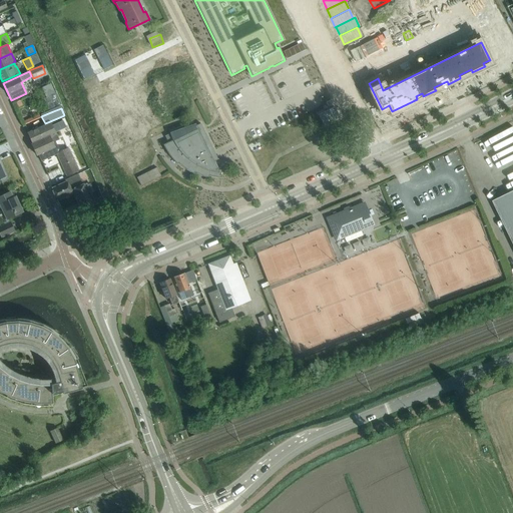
[(32,144),(55,133),(51,123),(50,122),(27,132),(32,144)]
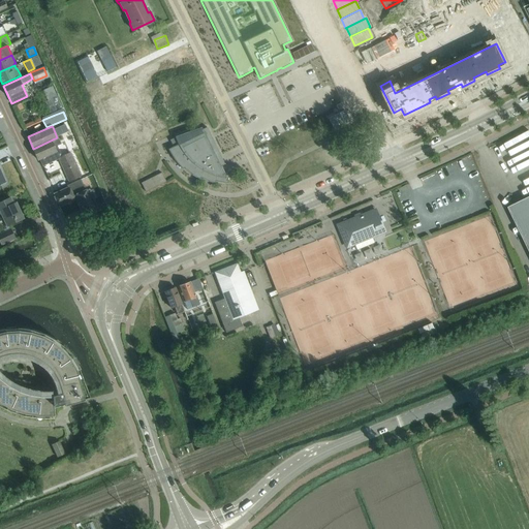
[(200,178),(203,179),(206,180),(209,181),(212,182),(215,183),(215,181),(221,182),(227,183),(228,176),(225,175),(221,166),(224,164),(207,127),(197,131),(200,138),(182,147),(181,144),(167,149),(169,153),(173,157),(175,160),(179,165),(182,169),(184,167),(185,168),(188,172),(191,174),(195,177),(199,179),(200,178)]
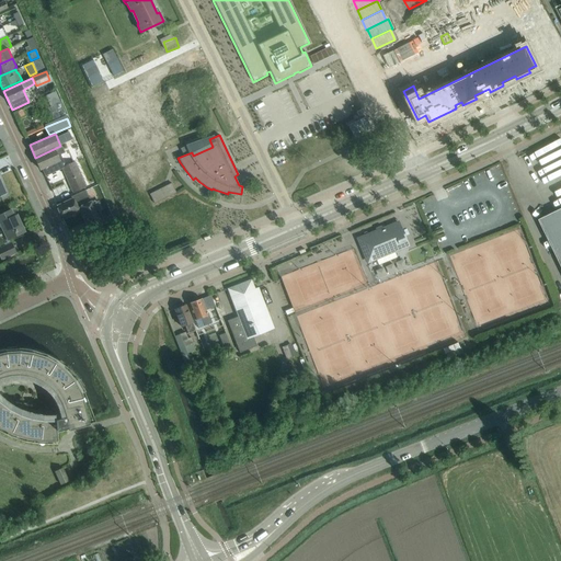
[(56,156),(64,152),(60,146),(35,158),(34,158),(39,170),(59,161),(56,156)]
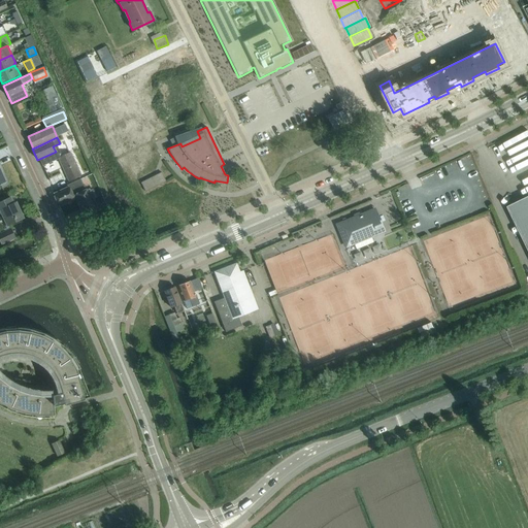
[(145,144),(134,151),(139,162),(152,156),(145,144)]
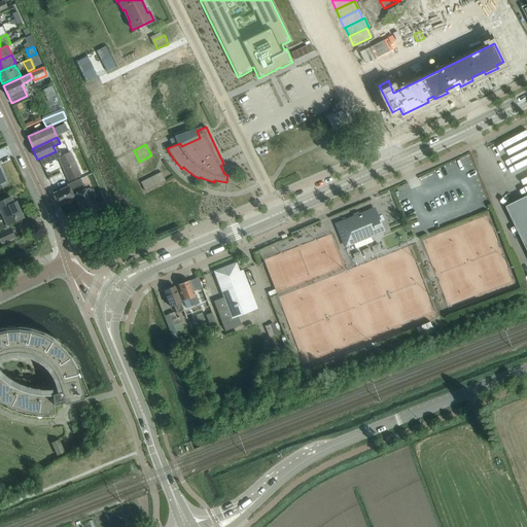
[(59,157),(68,180),(84,173),(78,159),(73,162),(69,152),(59,157)]
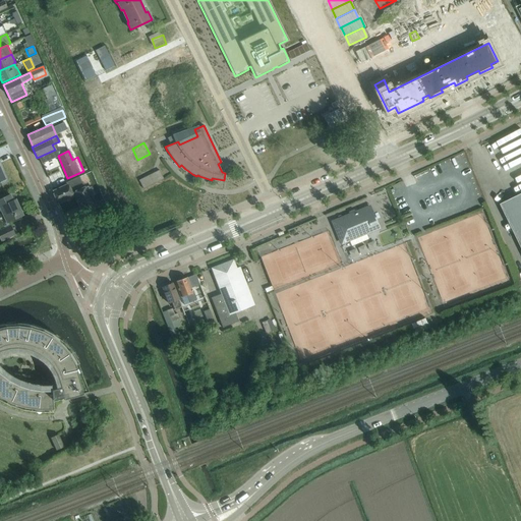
[(147,189),(166,180),(162,172),(142,181),(147,189)]
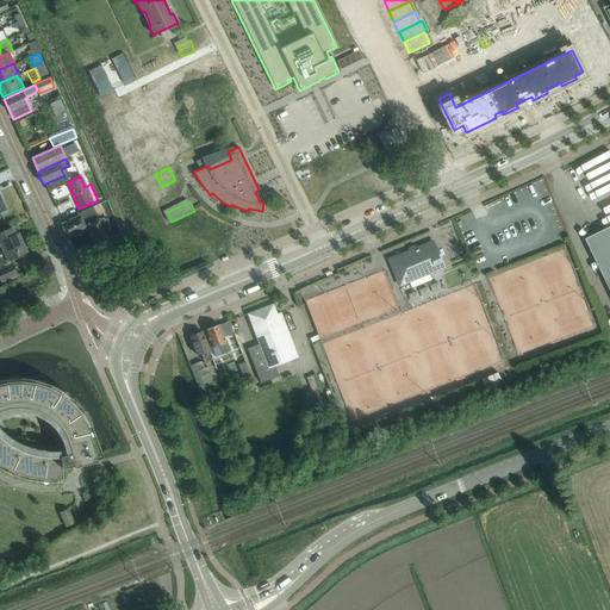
[(78,217),(61,224),(67,237),(78,232),(79,234),(81,232),(82,231),(83,230),(85,229),(82,223),(91,219),(92,223),(86,225),(97,250),(112,243),(101,218),(98,221),(92,207),(76,215),(78,217)]
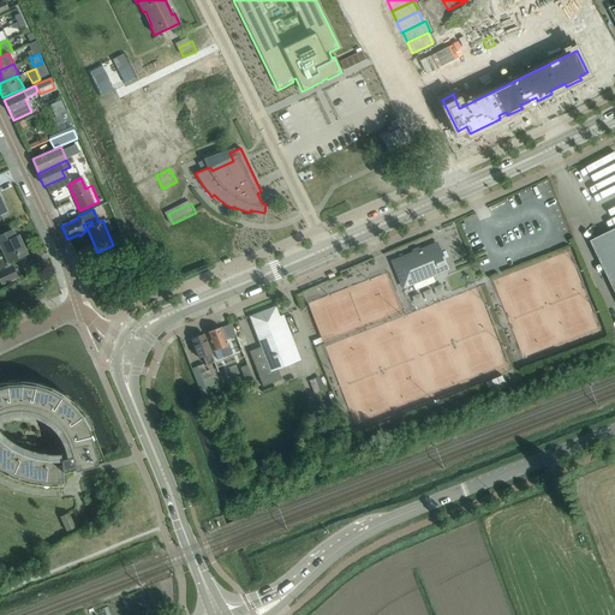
[(614,228),(590,240),(614,291),(614,228)]
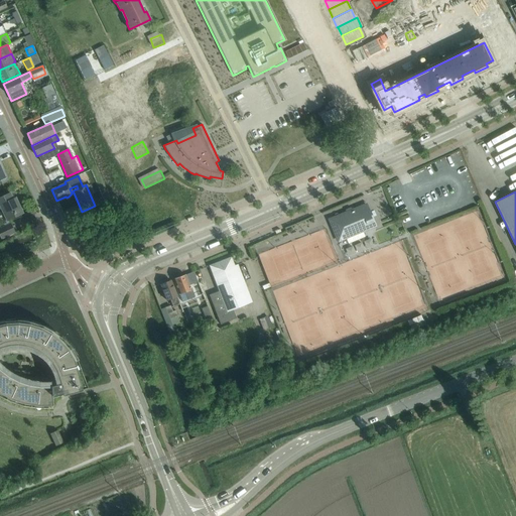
[(22,214),(15,198),(12,199),(10,192),(0,197),(0,206),(7,221),(22,214)]
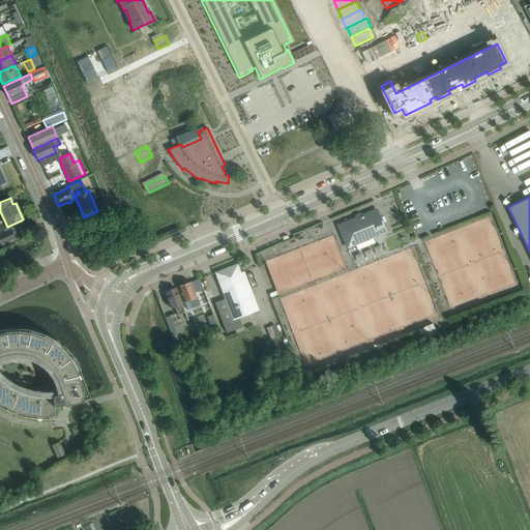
[(376,210),(337,226),(347,247),(385,232),(376,210)]
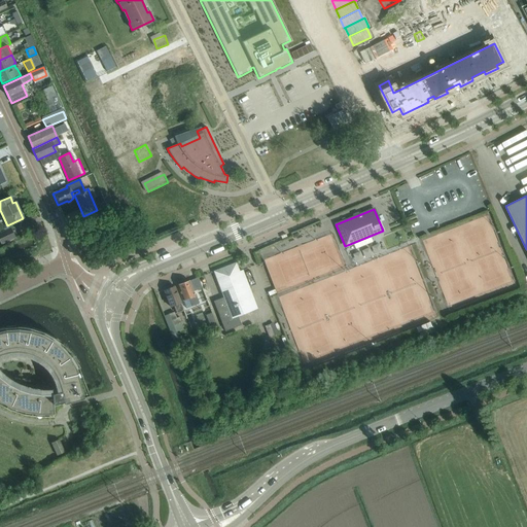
[(14,238),(10,229),(0,233),(0,241),(1,244),(14,238)]
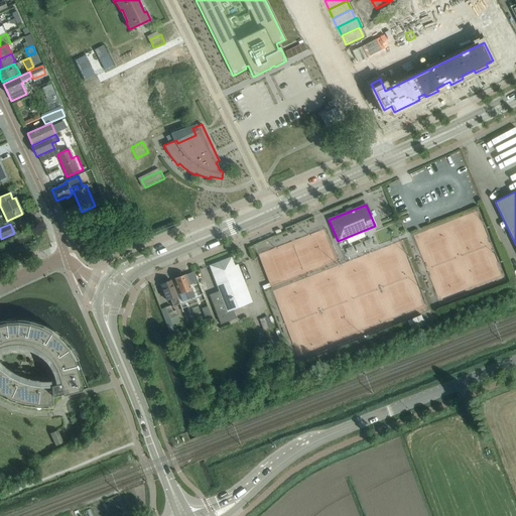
[(252,302),(237,264),(234,266),(231,257),(209,266),(219,291),(210,295),(210,294),(209,295),(220,325),(236,318),(236,317),(232,309),(252,302)]
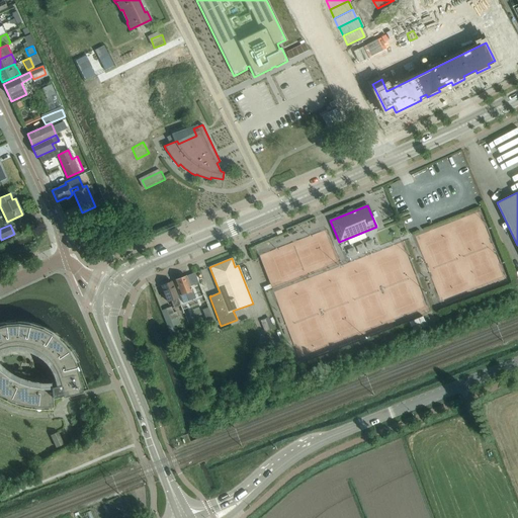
[(194,273),(184,276),(174,280),(175,284),(174,284),(175,287),(176,287),(179,295),(185,293),(188,301),(194,298),(189,286),(198,283),(194,273)]
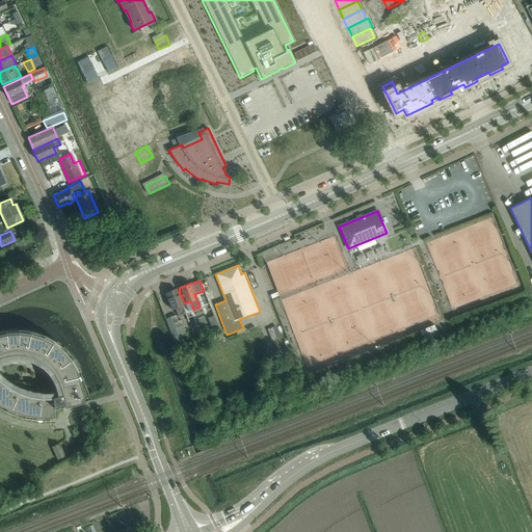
[(185,313),(176,289),(165,293),(171,310),(176,309),(178,316),(185,313)]
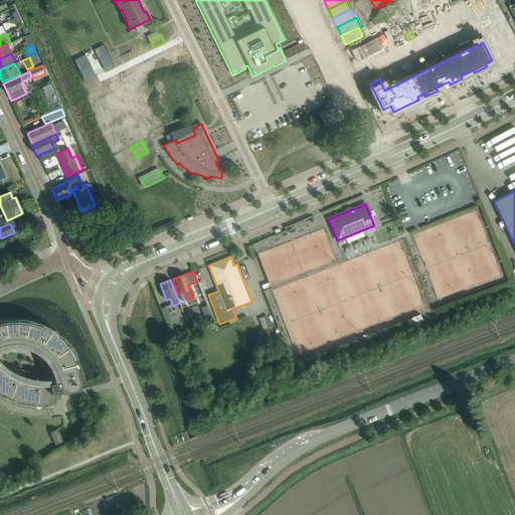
[(268,293),(272,303),(277,302),(274,291),(268,293)]
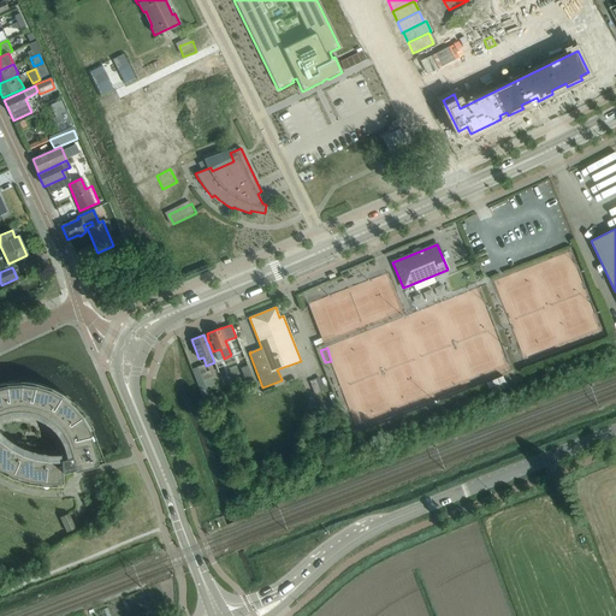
[(197,367),(202,380),(202,381),(205,388),(213,384),(211,378),(212,377),(209,371),(206,372),(203,365),(197,367)]
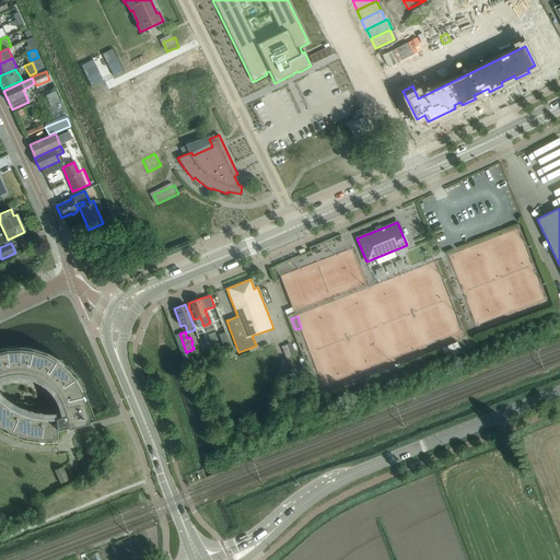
[(447,349),(451,360),(467,356),(464,343),(447,349)]
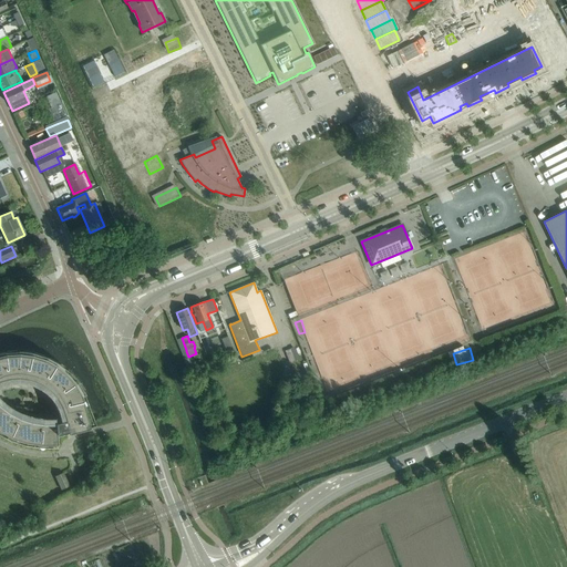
[(290,349),(285,351),(289,362),(295,360),(290,349)]
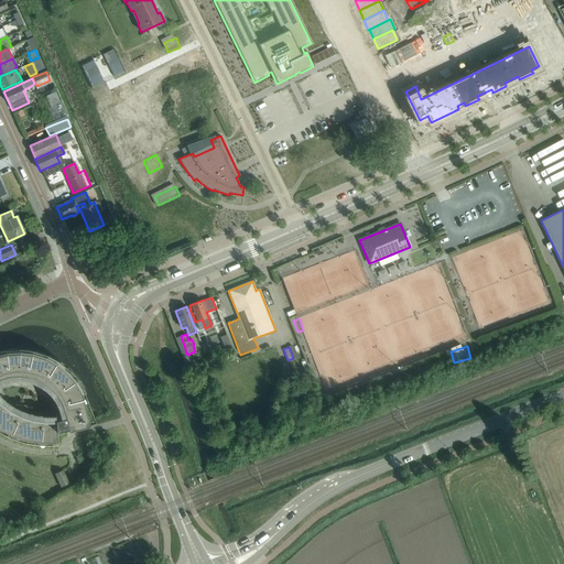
[(80,396),(85,393),(84,392),(83,390),(79,391),(74,383),(77,381),(68,371),(68,370),(65,368),(63,371),(55,366),(58,362),(57,362),(46,356),(42,355),(41,358),(32,356),(33,351),(32,351),(19,350),(18,350),(15,350),(15,354),(7,355),(6,350),(4,350),(0,351),(0,431),(8,435),(8,434),(9,431),(18,434),(15,437),(15,438),(25,442),(26,442),(38,443),(38,440),(46,440),(46,443),(45,443),(45,444),(57,444),(56,433),(67,430),(68,433),(89,427),(80,396)]
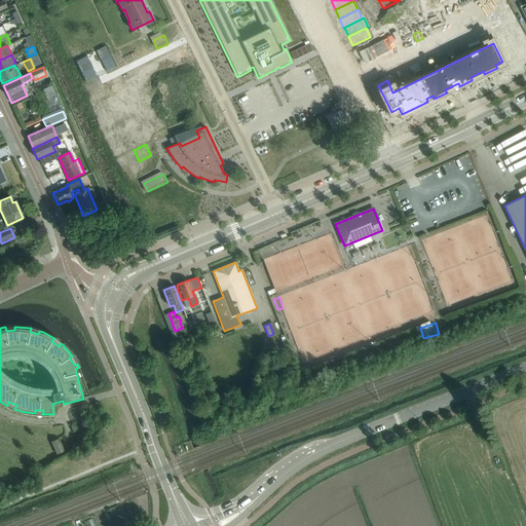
[(59,439),(51,442),(57,454),(64,451),(59,439)]
